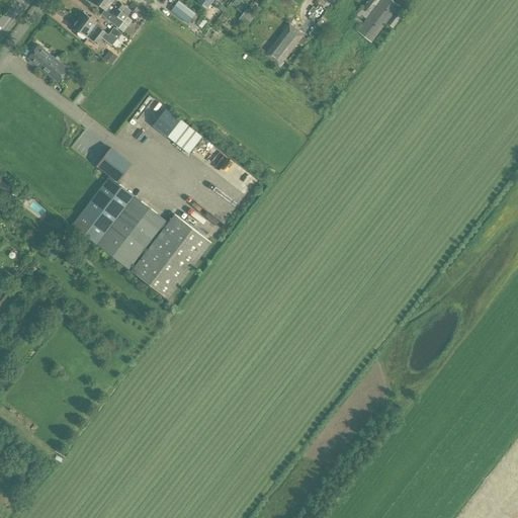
[(101,14),(105,18),(118,28),(122,23),(127,16),(105,0),(93,0),(93,1),(104,10),(101,14)]
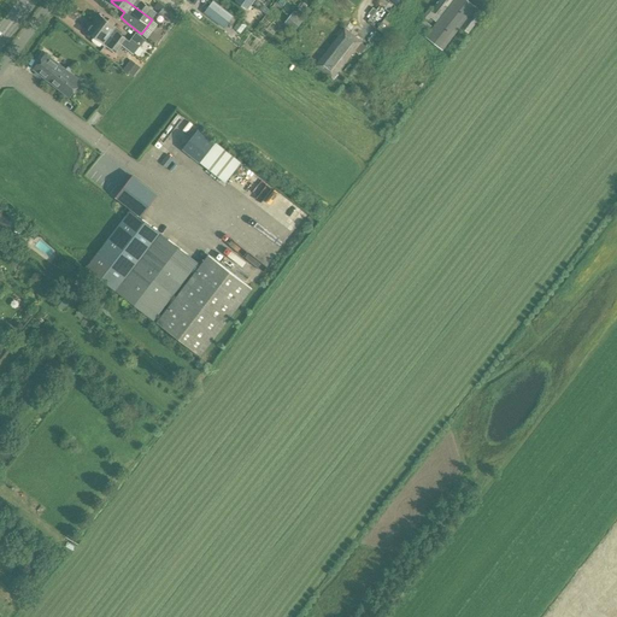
[(157,13),(140,0),(125,0),(152,19),(157,13)]
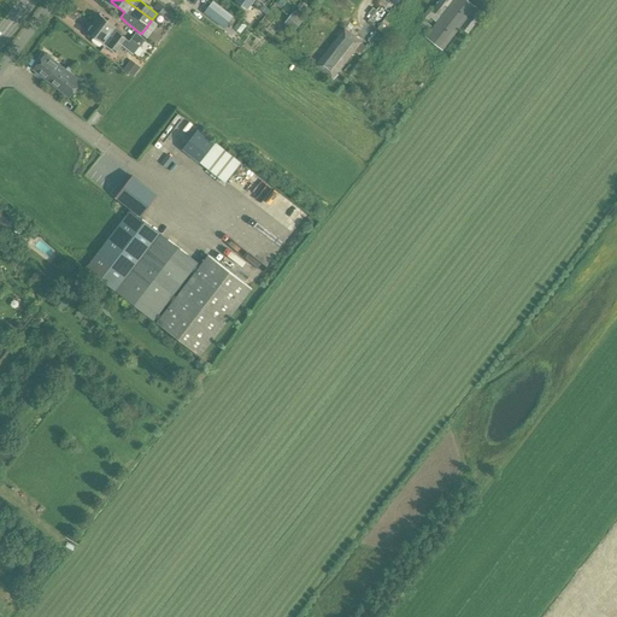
[(247,10),(254,0),(236,0),(235,1),(247,10)]
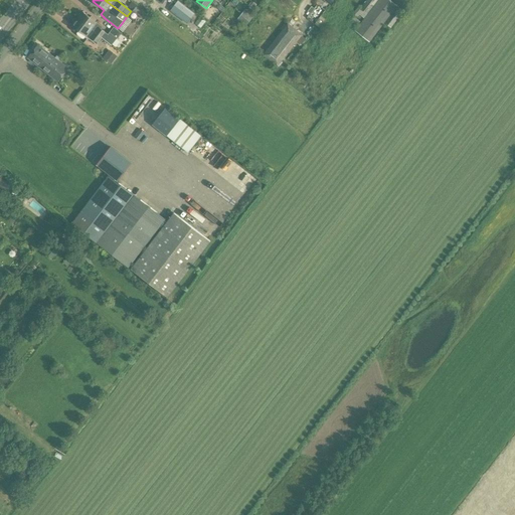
[(359,25),(356,30),(370,41),(384,22),(391,27),(403,11),(397,6),(389,0),(366,0),(360,8),(352,20),(359,25)]
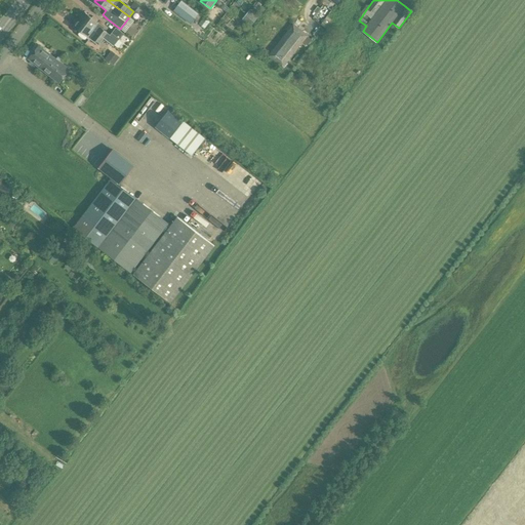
[(182,1),(173,11),(191,25),(199,14),(182,1)]
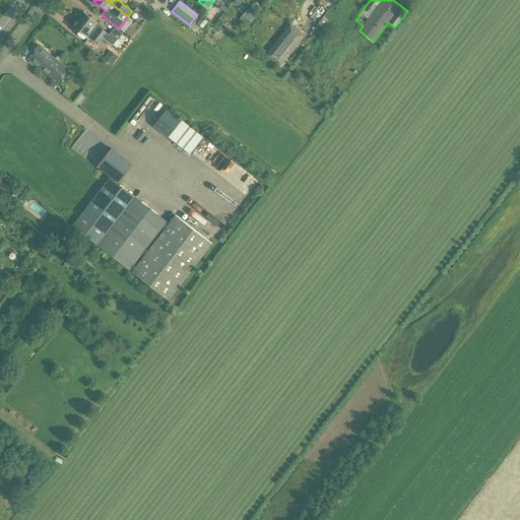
[(248,9),(241,18),(249,25),(257,15),(248,9)]
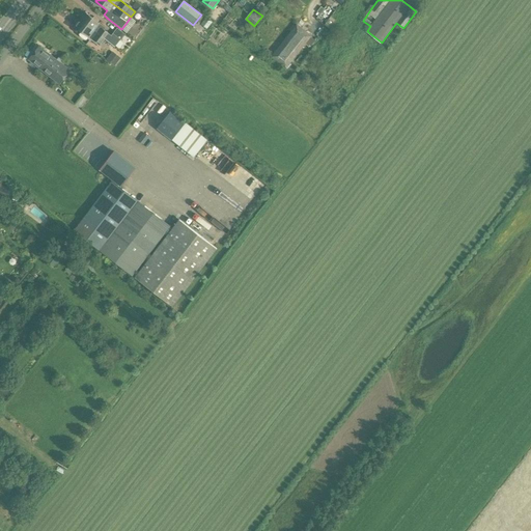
[(105,39),(107,40),(111,35),(105,30),(106,28),(99,22),(100,21),(94,17),(93,18),(86,12),(81,20),(105,39)]
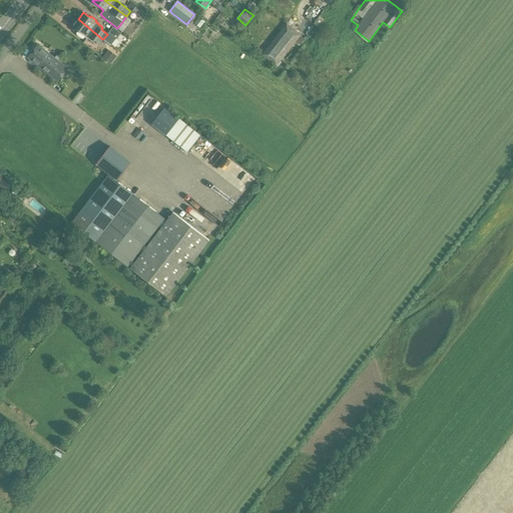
[(101,38),(78,19),(72,26),(96,45),(101,38)]
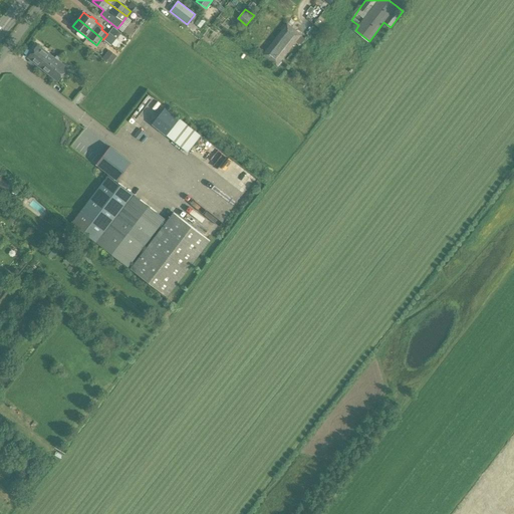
[(301,34),(287,24),(263,55),(276,66),(301,34)]
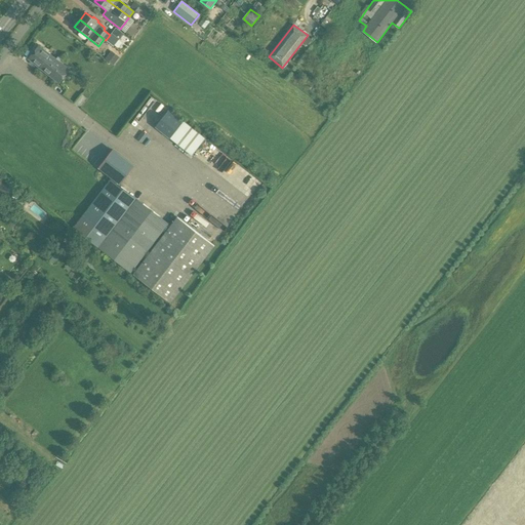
[(28,59),(43,71),(54,57),(39,45),(28,59)]
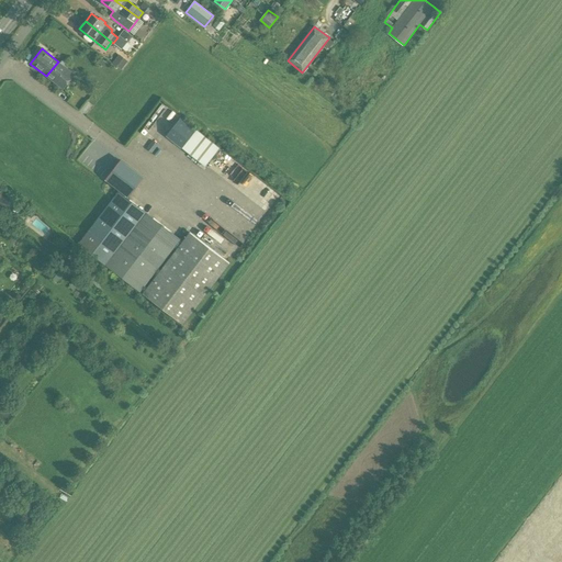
[(60,63),(58,62),(46,76),(63,89),(75,75),(64,66),(66,64),(63,60),(60,63)]
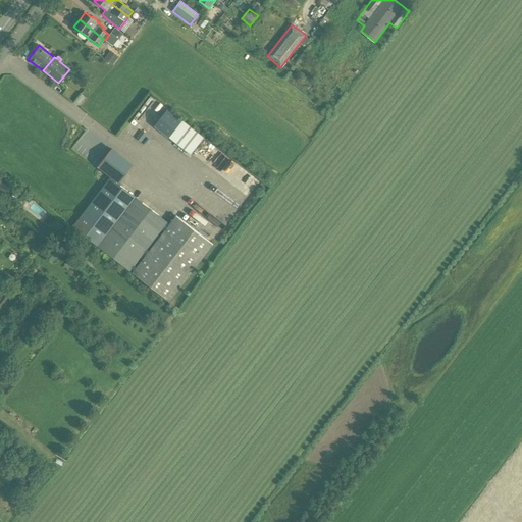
[(154,126),(169,138),(191,155),(204,138),(183,121),(167,109),(154,126)]
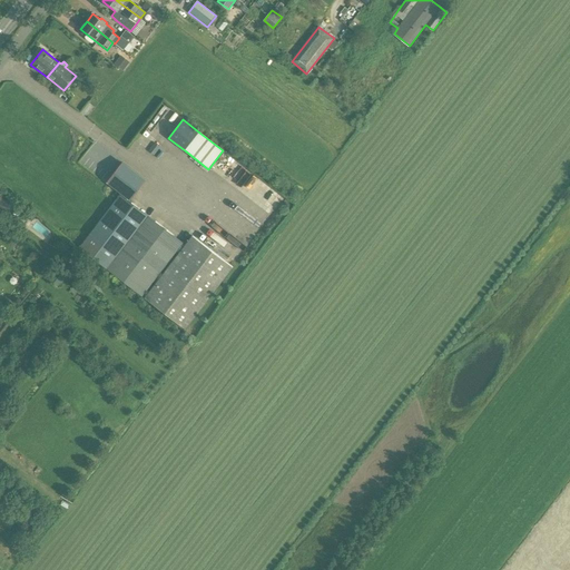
[(154,155),(159,147),(155,144),(148,151),(154,155)]
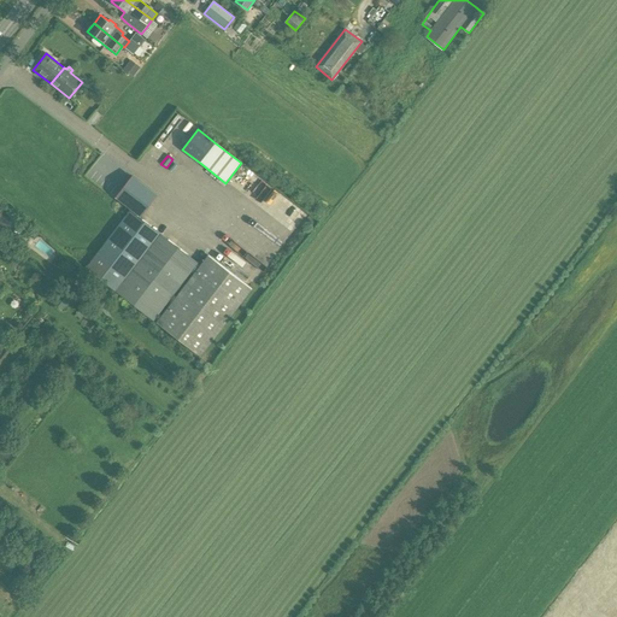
[(0,222),(11,230),(19,219),(0,203),(0,222)]
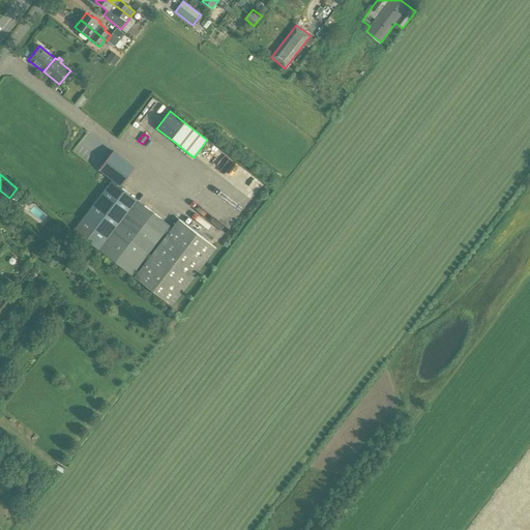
[(112,181),(75,231),(131,275),(170,226),(112,181)]
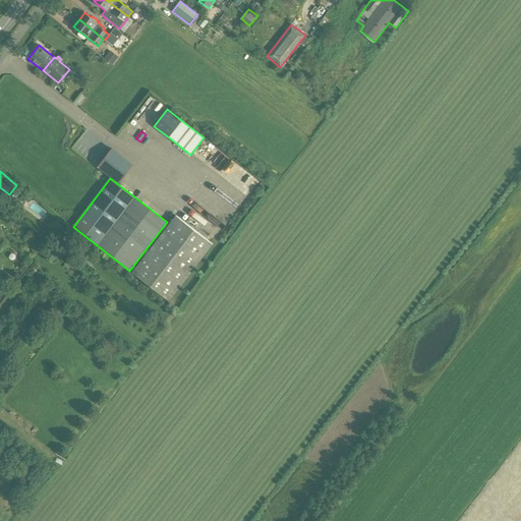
[(176,216),(170,224),(132,273),(169,301),(213,244),(176,216)]
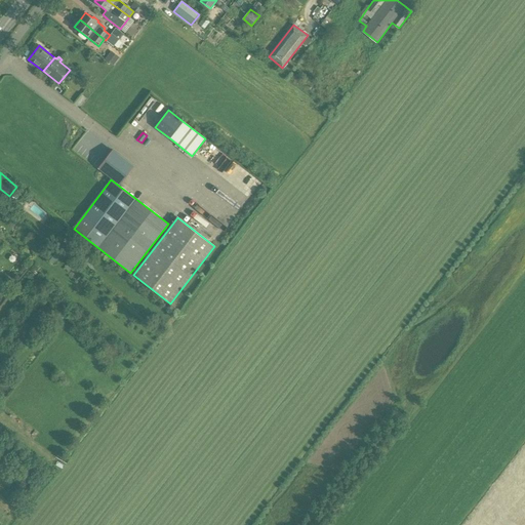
[(53,247),(45,258),(52,265),(62,253),(53,247)]
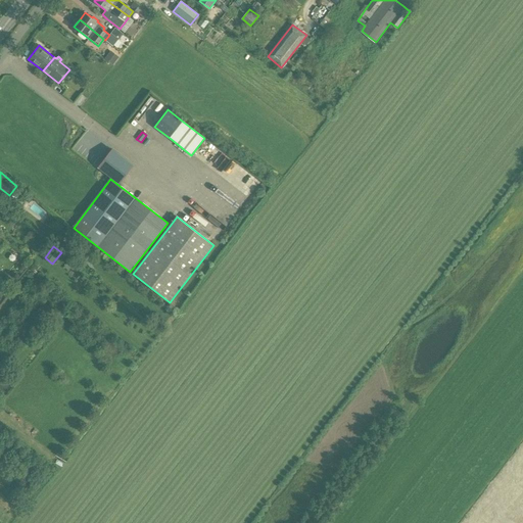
[(8,278),(3,285),(8,288),(13,281),(8,278)]
